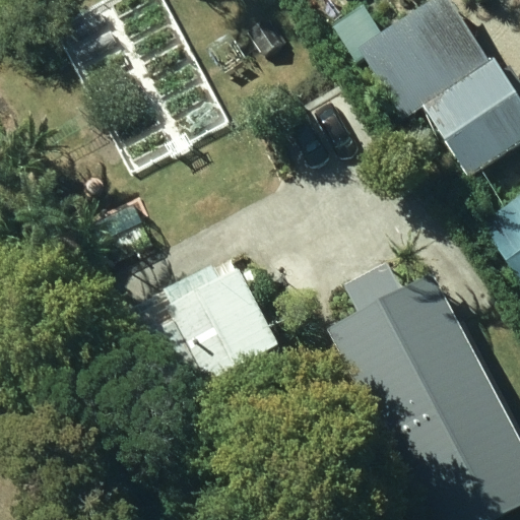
[(333,27),(353,61),(387,41),(365,7),(333,27)]
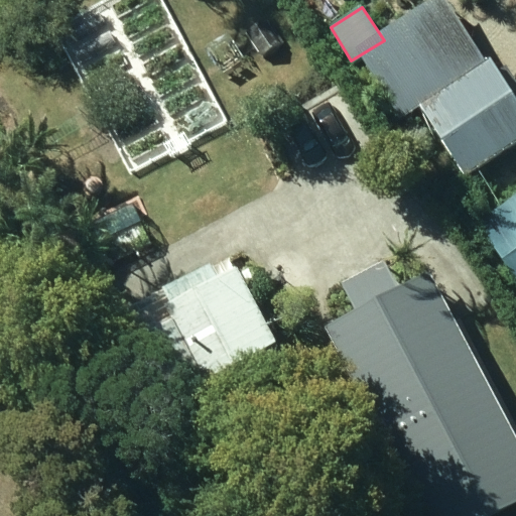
[(515,101),(490,59),(420,105),(464,172),(515,139),(515,101)]
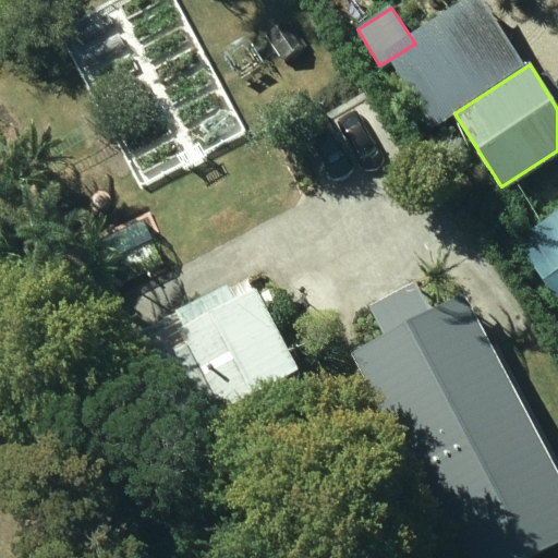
[(310,197),(317,193),(320,199),(354,181),(351,173),(404,143),(370,81),(275,134),(310,197)]
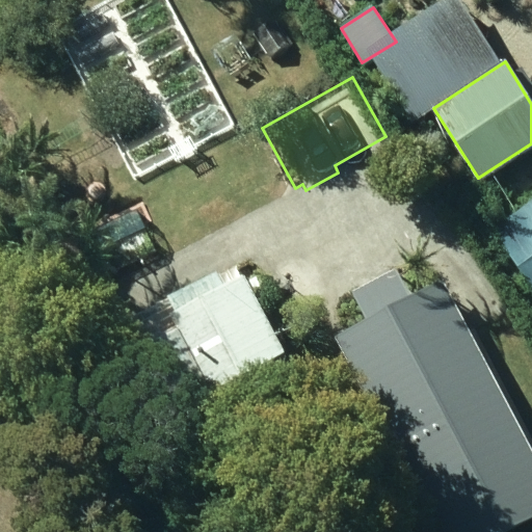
[(531,198),(487,231),(531,286),(531,198)]
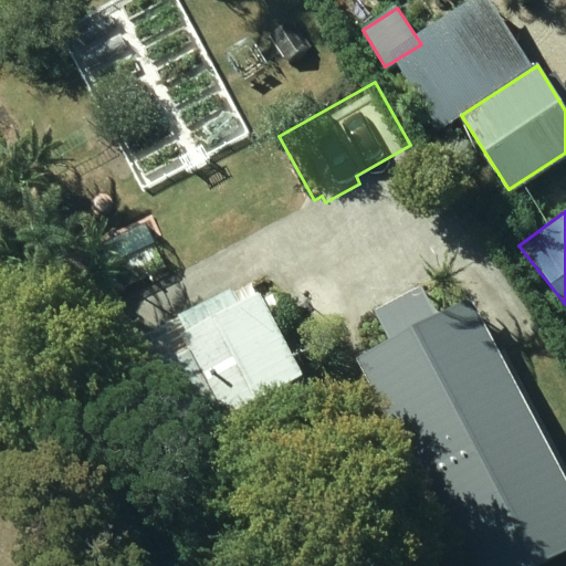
[(130,381),(175,467),(299,405),(287,385),(304,377),(262,295),(239,306),(230,290),(174,320),(189,349),(130,381)]
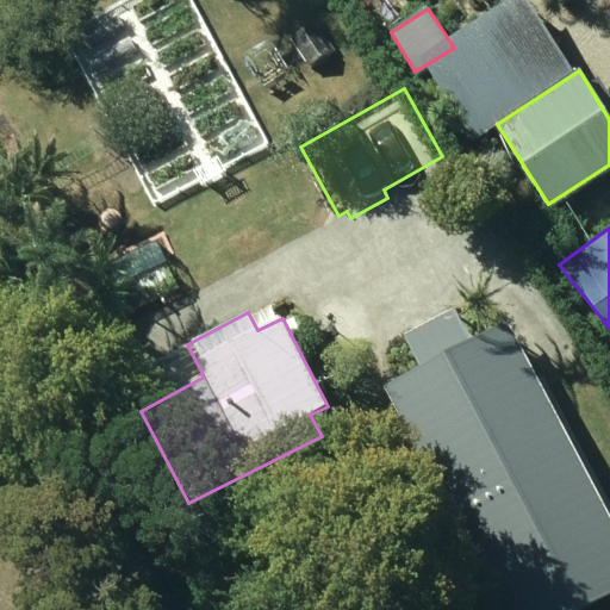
[(511,492),(537,553),(576,536),(526,414),(530,410),(493,322),(380,368),(422,462),(458,448),(470,478),(478,474),(489,500),(511,492)]
